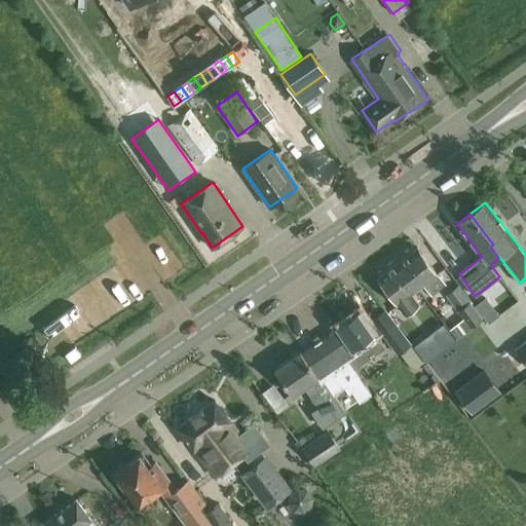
[(418,248),(405,258),(415,270),(408,275),(418,289),(423,285),(431,295),(446,285),(418,248)]
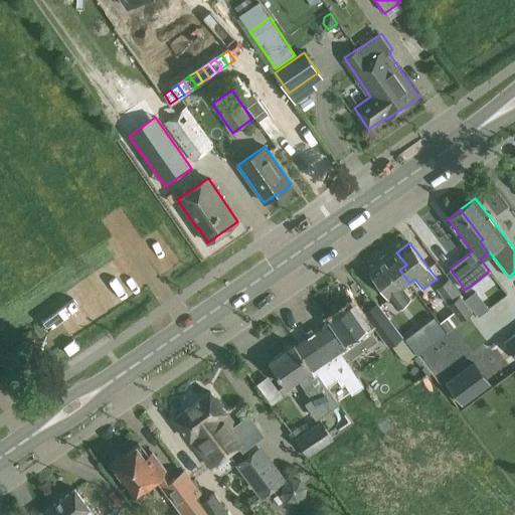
[(406,265),(396,252),(370,272),(389,298),(397,308),(411,298),(403,287),(409,283),(399,270),(406,265)]
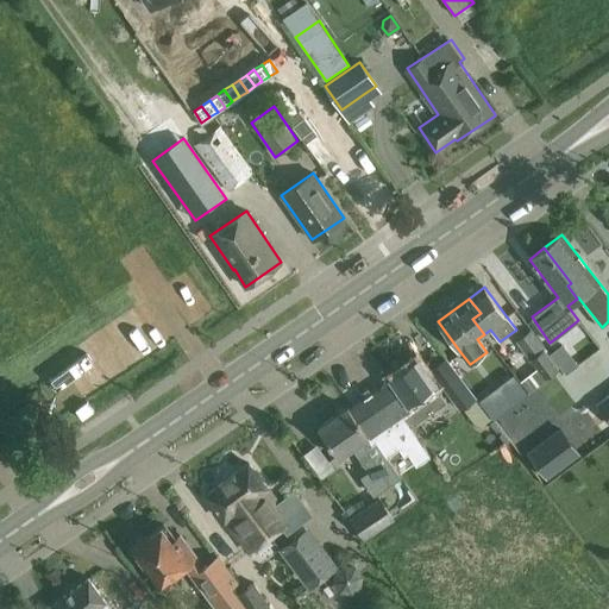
[(563,345),(551,353),(563,369),(565,375),(578,364),(563,345)]
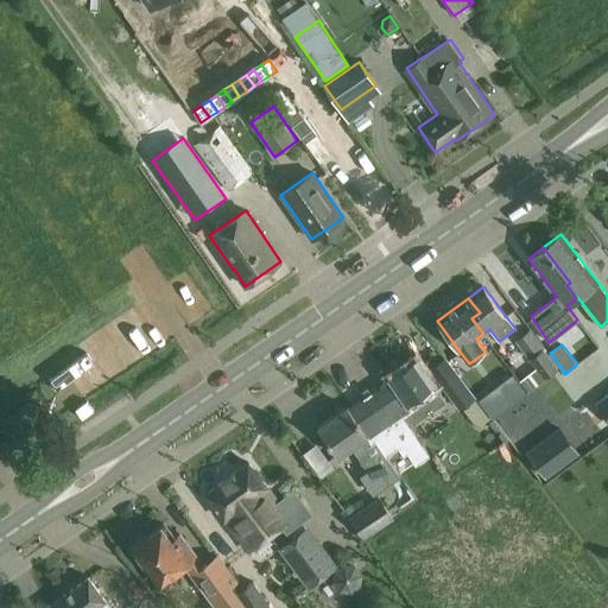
[(537,368),(519,381),(527,392),(562,368),(550,353),(545,347),(530,359),(537,368)]
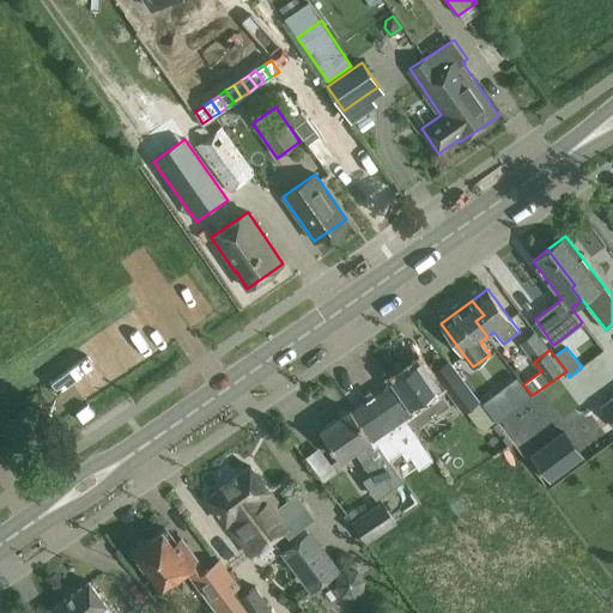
[(394,401),(406,418),(416,411),(412,406),(438,388),(420,362),(393,380),(395,382),(404,394),(394,401)]
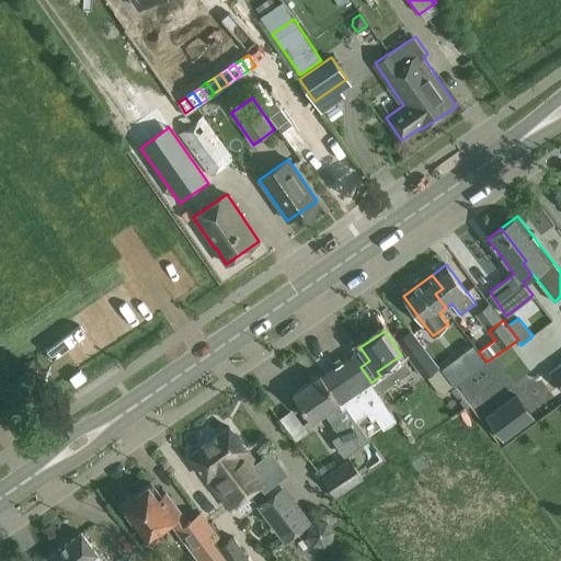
[(439,367),(411,331),(397,343),(425,378),(439,367)]
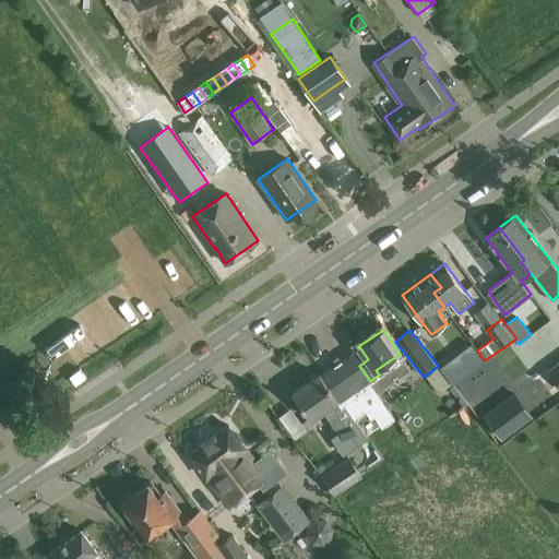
[(468,341),(439,364),(455,384),(485,363),(468,341)]
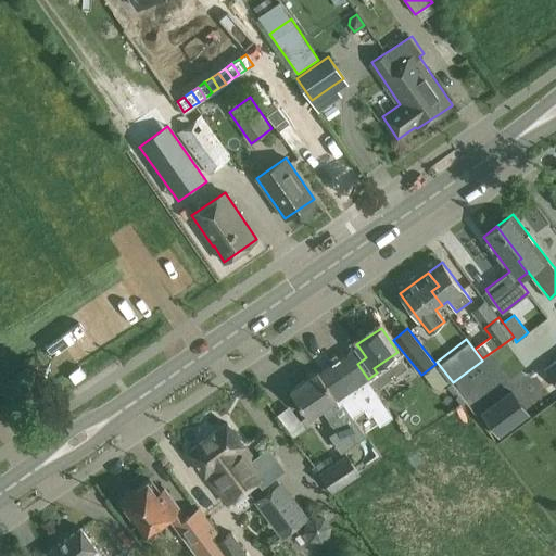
[(318,371),(317,371),(339,404),(343,402),(353,417),(364,409),(369,417),(373,414),(380,425),(393,416),(368,379),(357,364),(366,357),(358,346),(319,374),(318,371)]
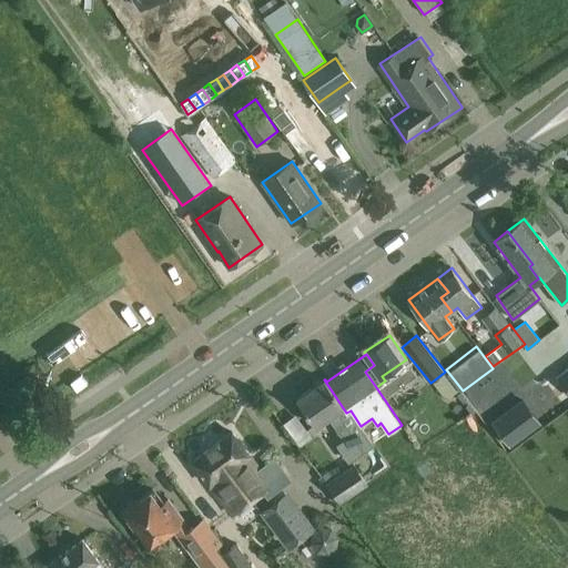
[(567,392),(567,367),(556,376),(567,392)]
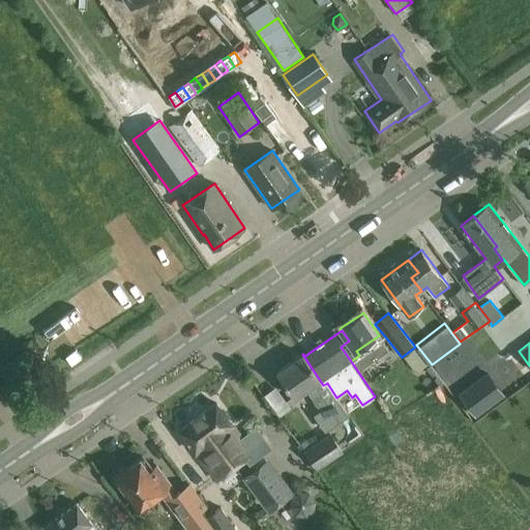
[(323,385),(302,354),(276,372),(294,398),(307,389),(324,413),(317,418),(325,431),(348,415),(336,398),(327,383),(323,385)]
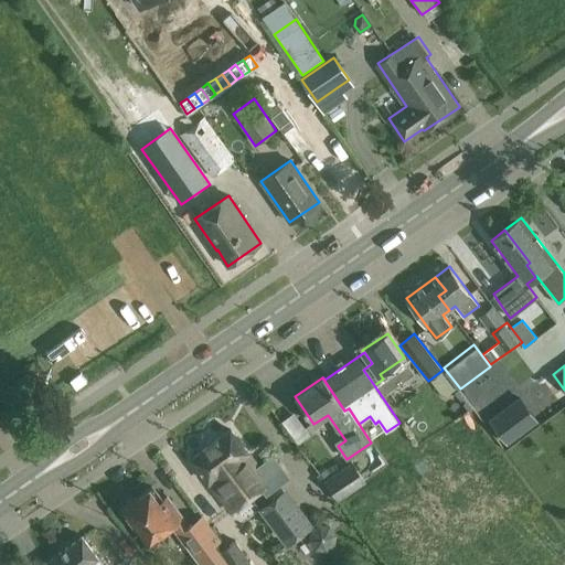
[(519,398),(488,422),(505,446),(536,423),(519,398)]
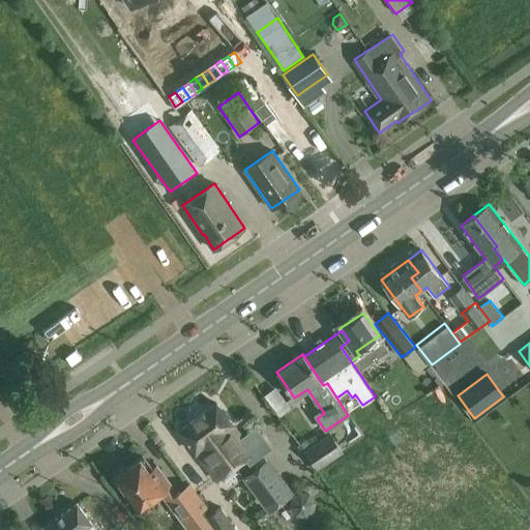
[(277,385),(266,390),(276,413),(288,408),(277,385)]
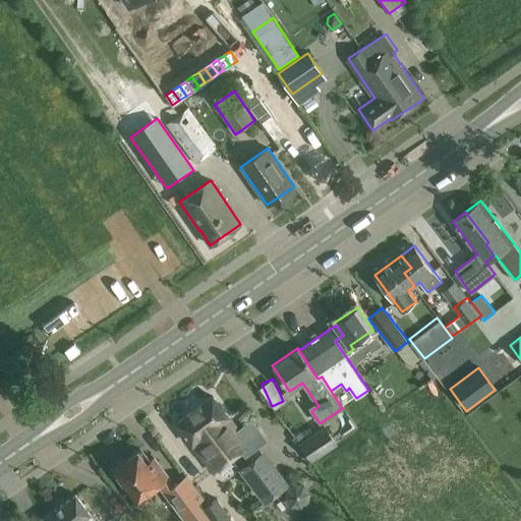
[(213,396),(194,410),(231,460),(250,445),(228,417),(213,396)]
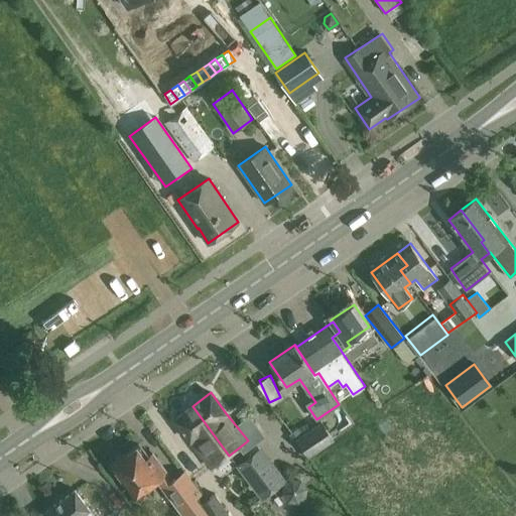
[(229,456),(192,406),(174,419),(190,441),(212,469),(229,456)]
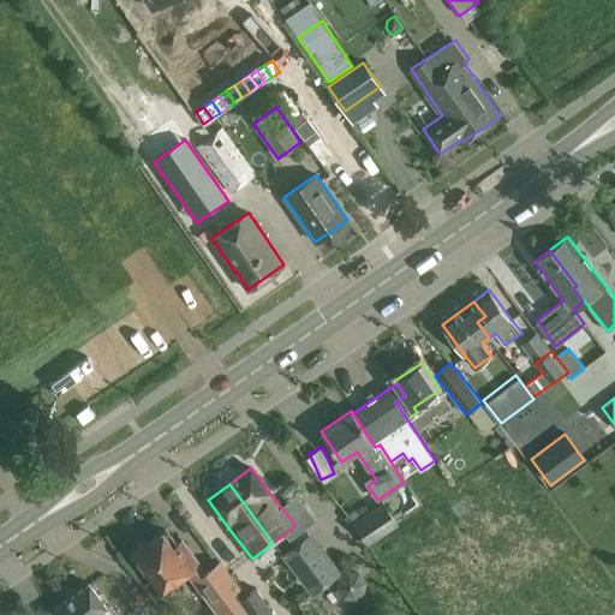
[(383,506),(354,525),(369,547),(398,526),(383,506)]
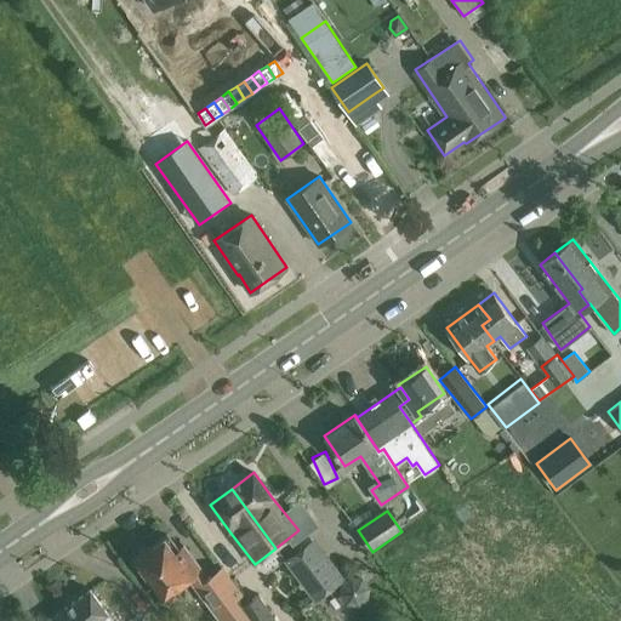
[(250,620),(240,607),(241,607),(234,597),(240,593),(221,567),(208,576),(184,545),(176,552),(165,536),(134,560),(161,598),(191,576),(216,611),(215,611),(221,620),(250,620)]
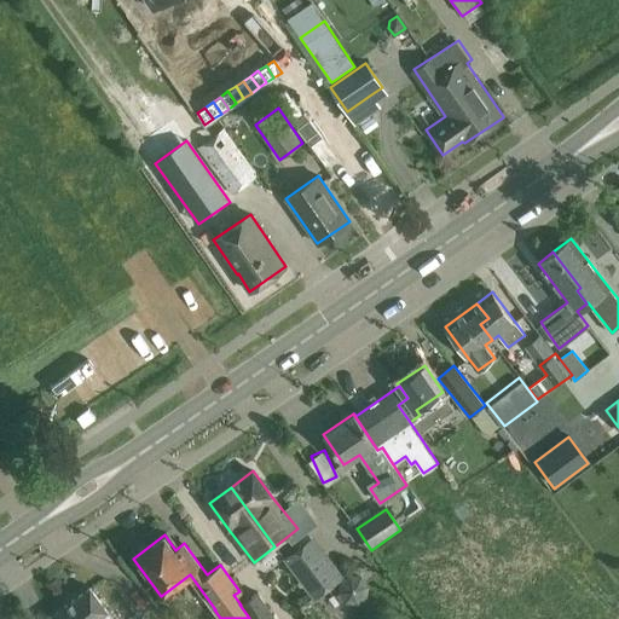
[(324,548),(293,572),(313,600),(345,576),(324,548)]
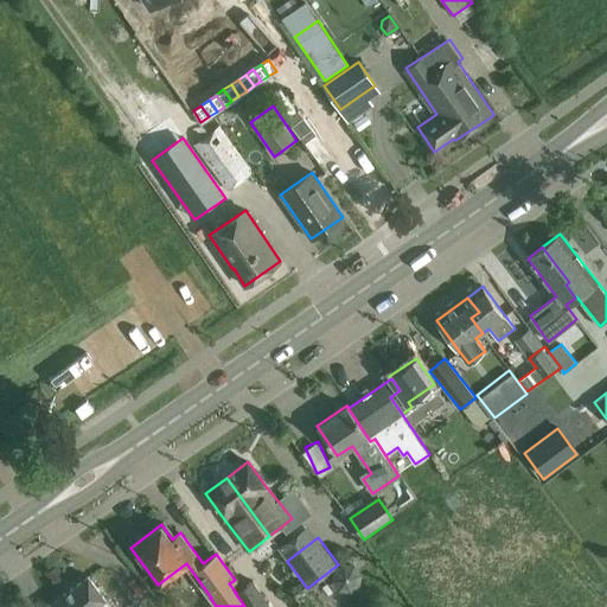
[(353,567),(343,564),(334,570),(333,581),(339,589),(350,590),(358,585),(359,574),(353,567)]
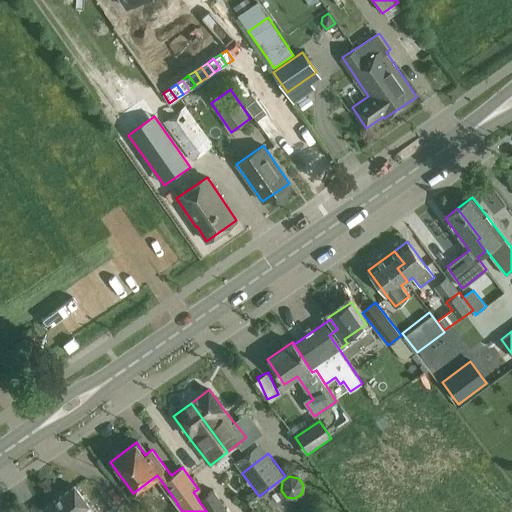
[(93,511),(89,506),(74,486),(53,501),(60,511),(93,511)]
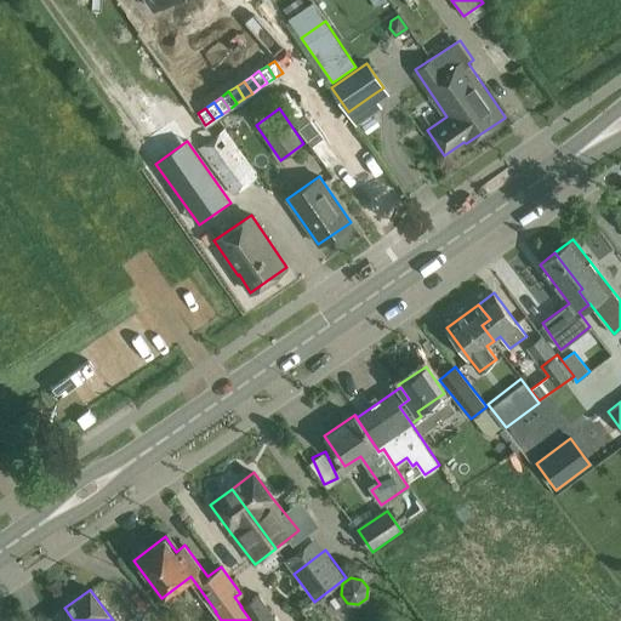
[(250,620),(277,620),(258,594),(240,607),(250,620)]
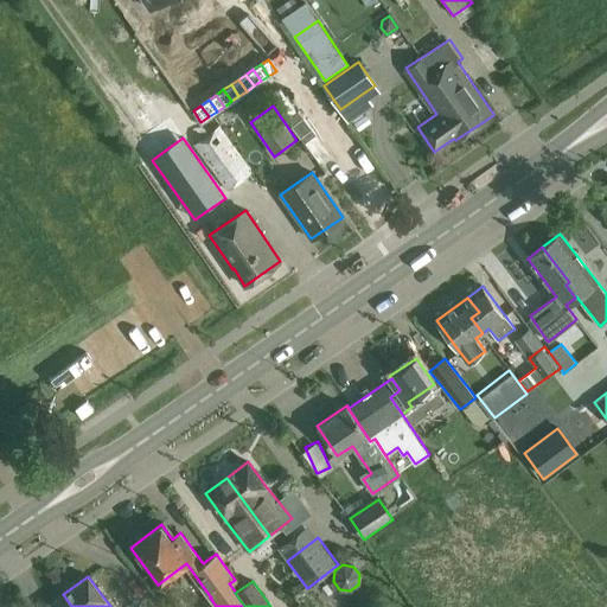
[(71,606),(63,594),(46,606),(71,606)]
